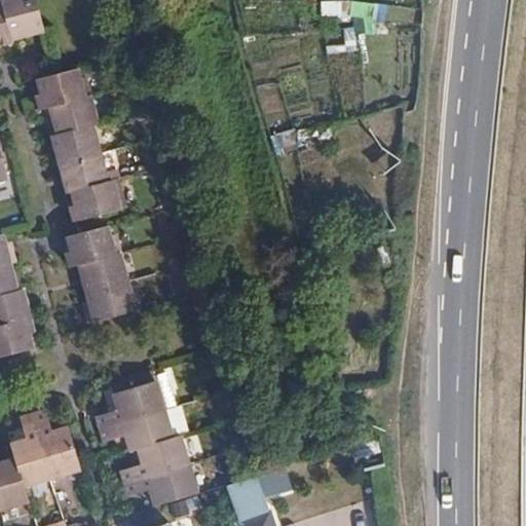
[(11,39),(42,32),(34,0),(2,0),(3,2),(11,39)]
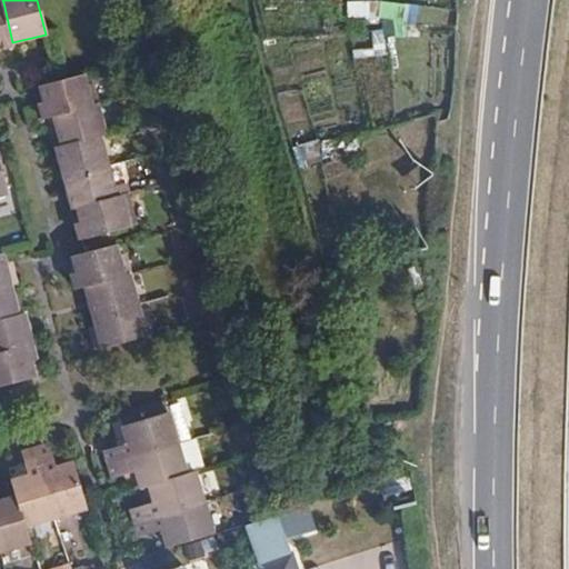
[(37,0),(46,35),(50,33),(40,0),(37,0)]
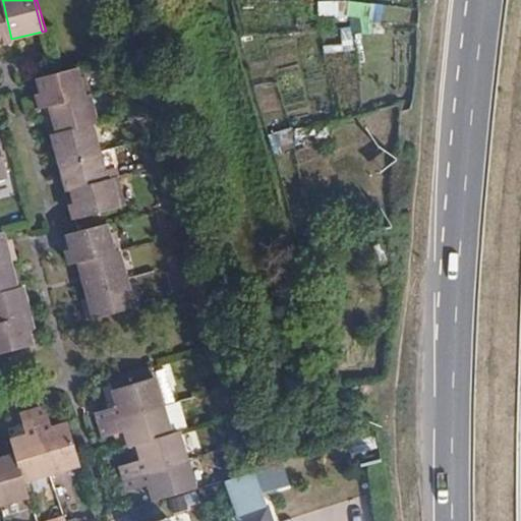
[(320,1),(320,16),(385,17),(385,1),(320,1)]
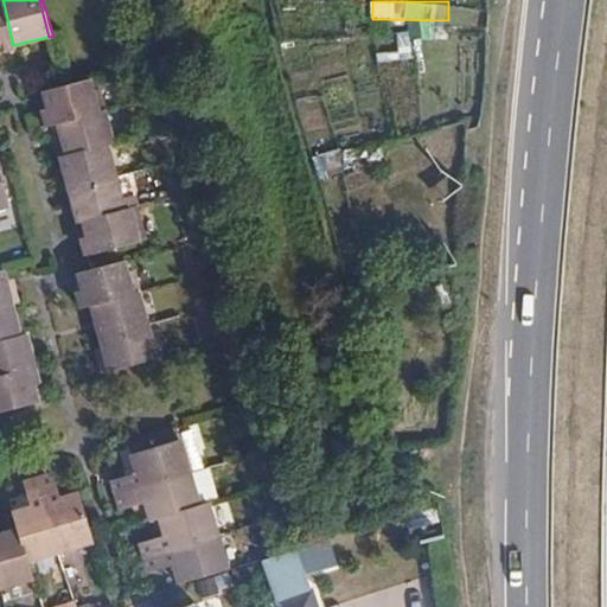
[(13,45),(4,2),(0,4),(0,52),(14,49),(13,45)]
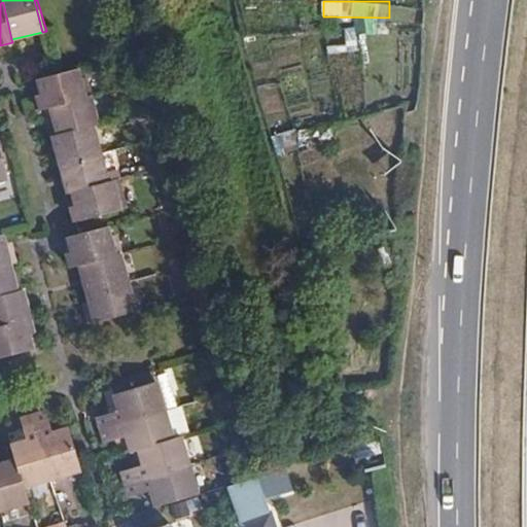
[(330,45),(330,53),(361,50),(359,27),(346,27),(347,44),(330,45)]
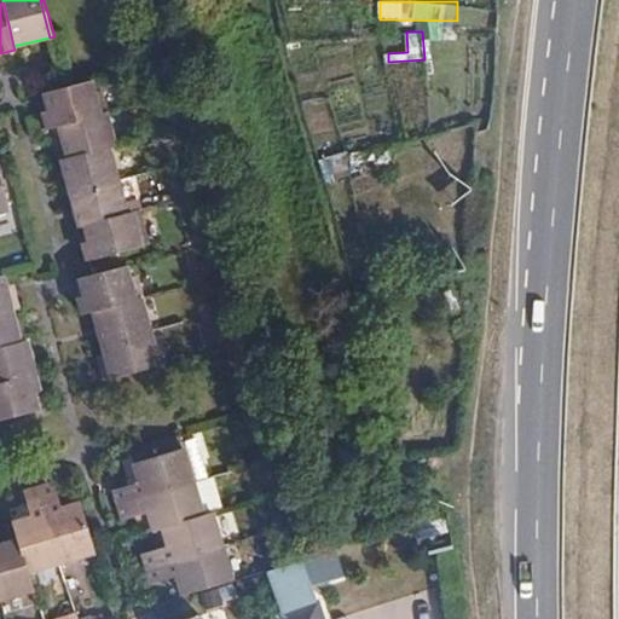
[(45,131),(52,128),(105,114),(99,93),(96,94),(92,81),(41,93),(46,113),(41,115),(45,131)]
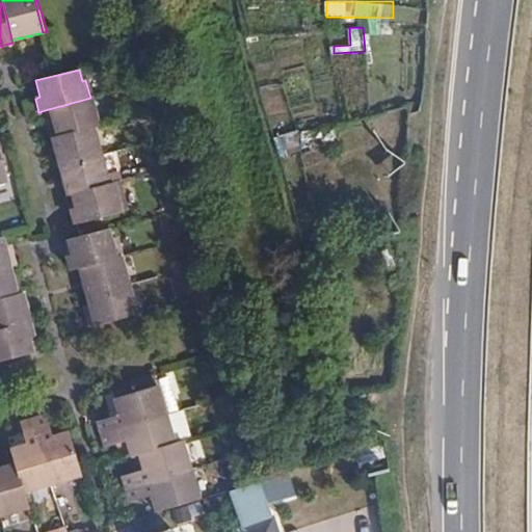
[(90,98),(45,110),(49,126),(54,125),(57,137),(90,127),(98,125),(90,98)]
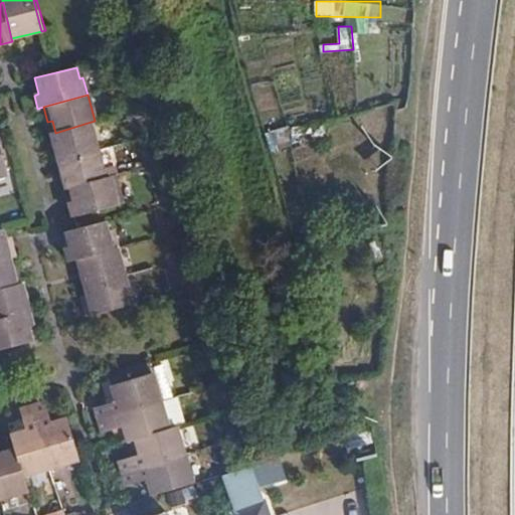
[(88,123),(55,133),(49,134),(56,160),(95,150),(88,123)]
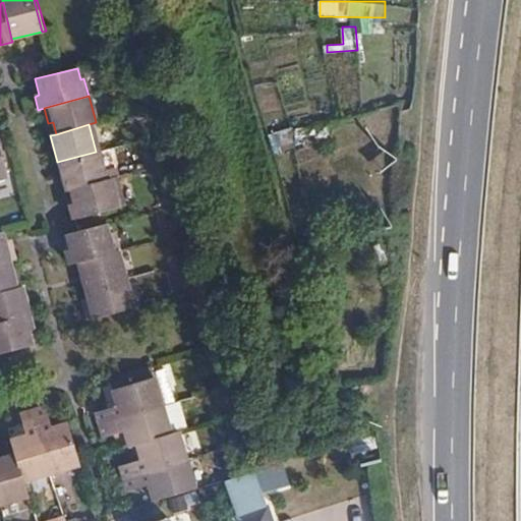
[(96,152),(57,162),(65,190),(71,189),(103,181),(96,152)]
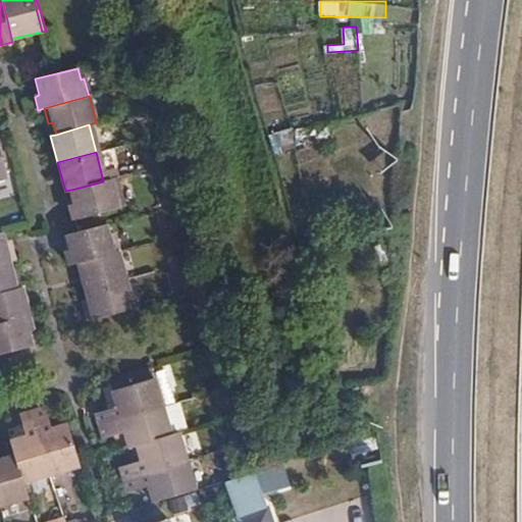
[(103,181),(71,190),(75,205),(69,207),(73,220),(122,207),(118,191),(114,192),(110,179),(103,181)]
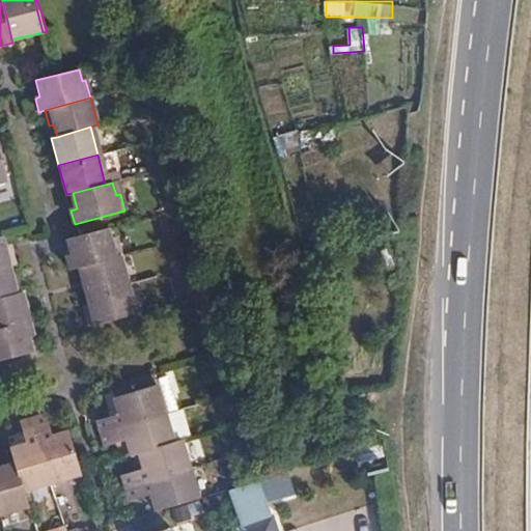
[(70,271),(79,269),(119,257),(115,239),(108,241),(105,229),(66,240),(71,256),(66,258),(70,271)]
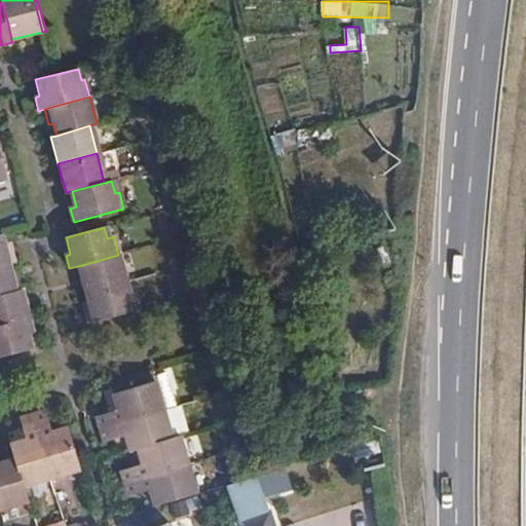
[(0,235),(0,268),(11,266),(15,264),(10,248),(6,249),(2,235),(0,235)]
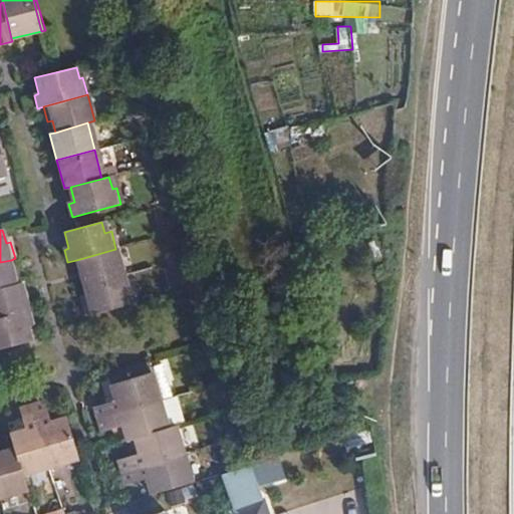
[(115,249),(76,260),(83,285),(123,275),(115,249)]
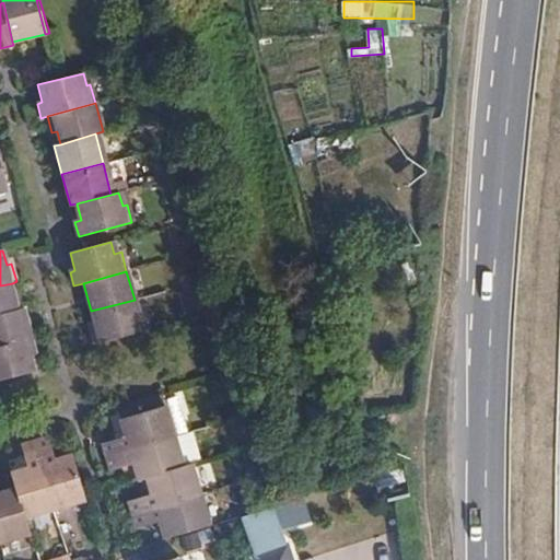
[(12,283),(0,286),(0,315),(20,311),(12,283)]
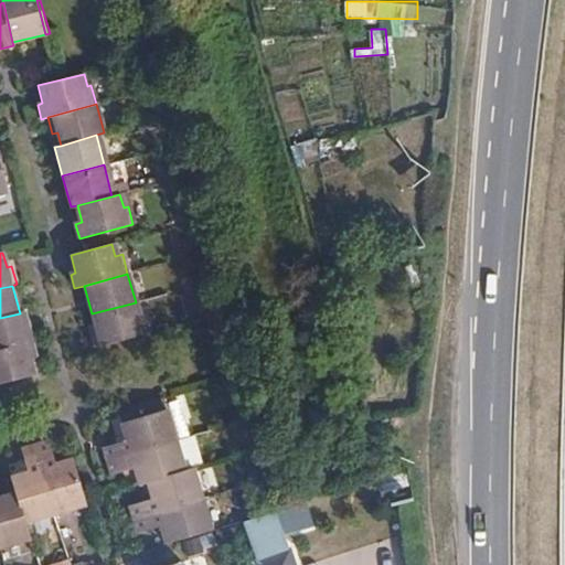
[(136,302),(92,313),(96,329),(92,331),(96,348),(144,334),(136,302)]
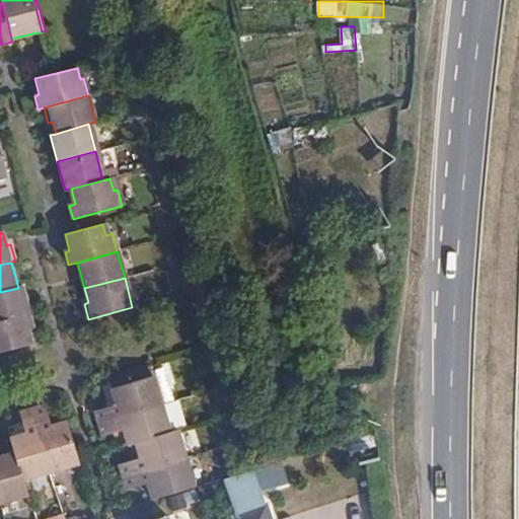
[(18,288),(0,292),(0,321),(29,314),(21,287),(18,288)]
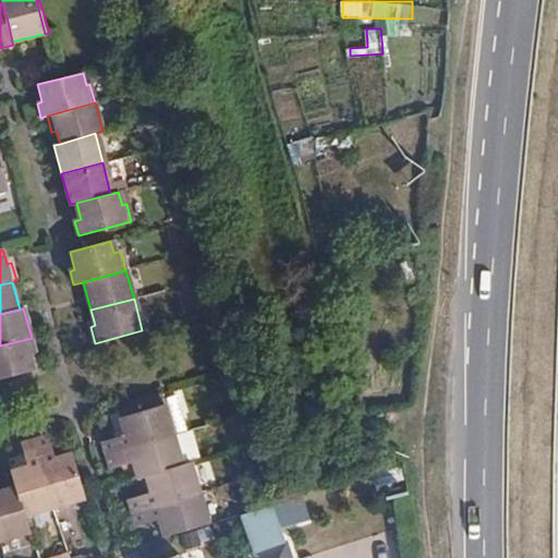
[(32,338),(0,346),(0,378),(35,370),(32,355),(37,354),(32,338)]
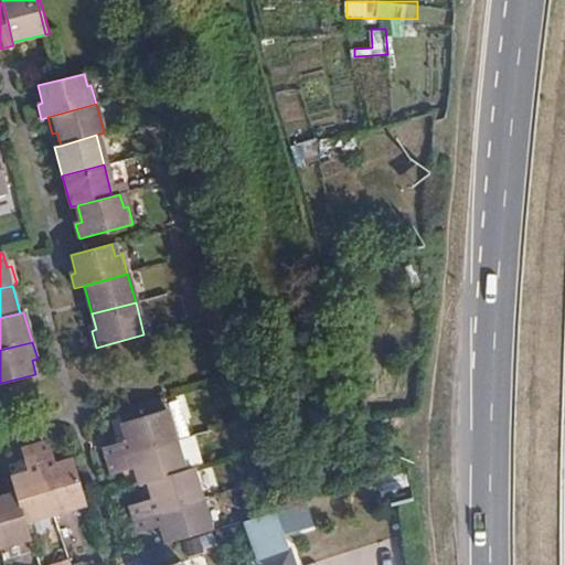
[(135,449),(181,437),(172,405),(126,419),(130,436),(135,449)]
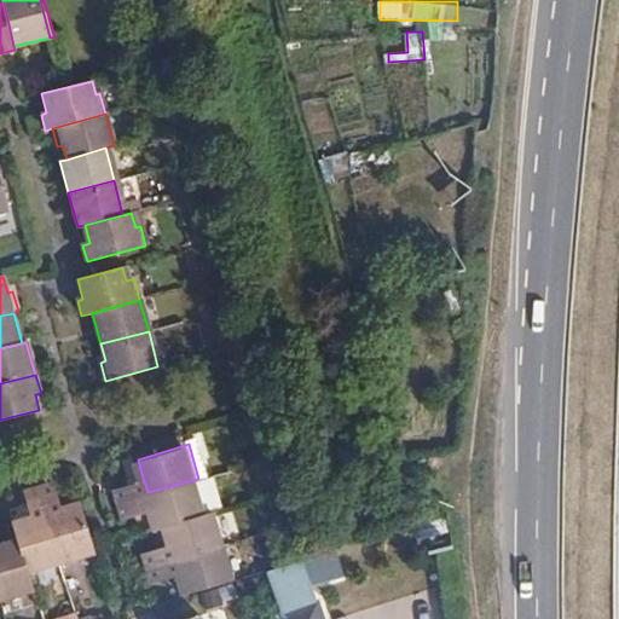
[(55,478),(42,481),(65,563),(100,553),(84,499),(62,504),(55,478)]
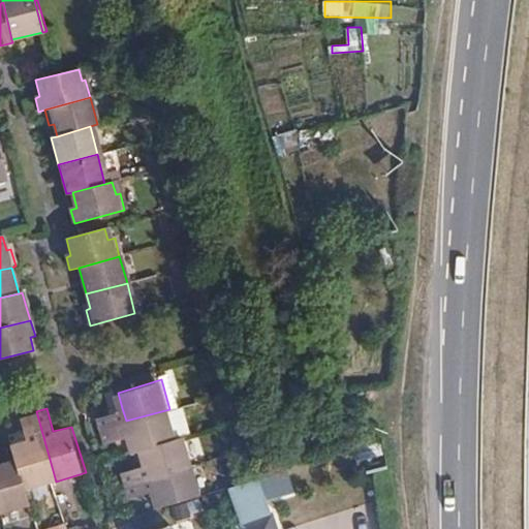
[(102,413),(106,427),(126,421),(122,408),(102,413)]
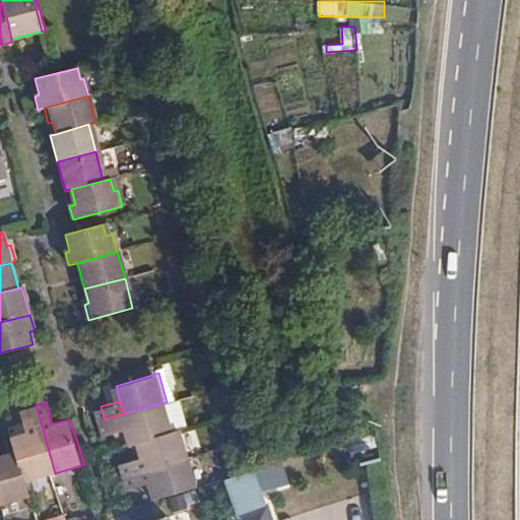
[(143,441),(176,432),(167,402),(124,413),(105,419),(108,433),(130,427),(135,443),(143,441)]
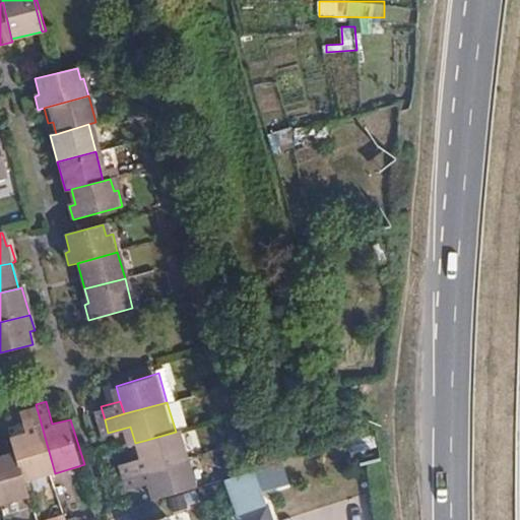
[(55,473),(36,404),(22,408),(29,431),(14,436),(18,453),(27,481),(55,473)]
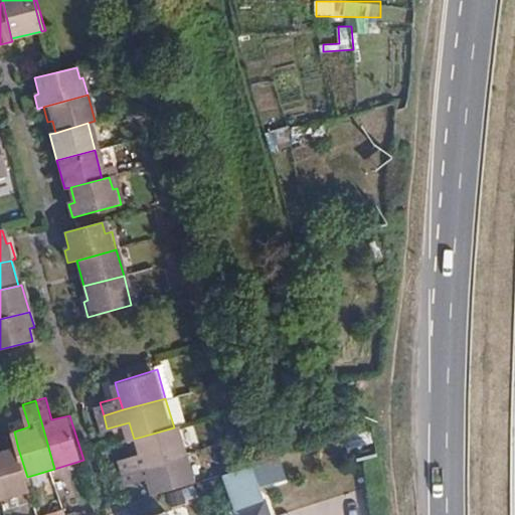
[(129,471),(191,452),(183,425),(174,427),(142,437),(146,452),(126,458),(129,471)]
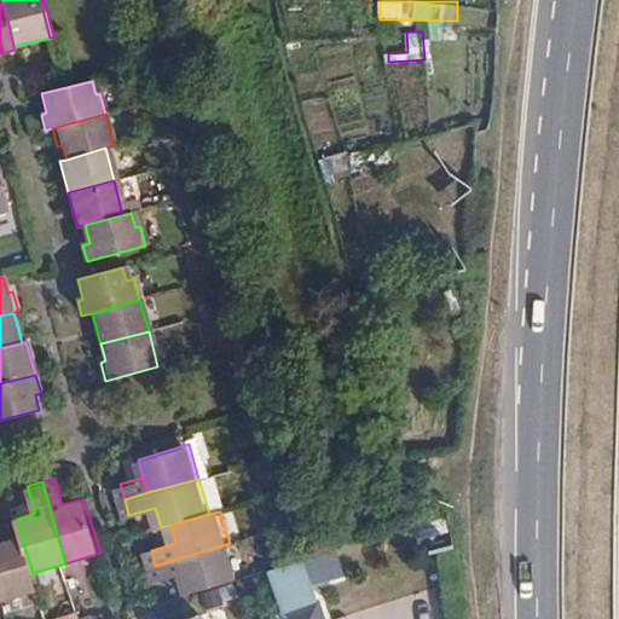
[(33,573),(22,539),(5,543),(0,527),(0,579),(7,601),(38,591),(33,573)]
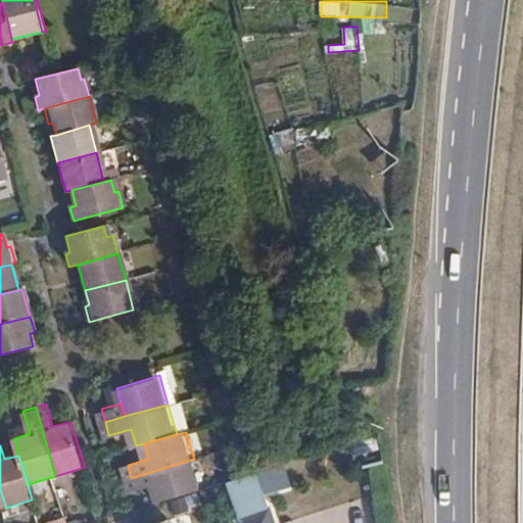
[(161,502),(203,489),(194,459),(131,478),(135,491),(156,485),(161,502)]
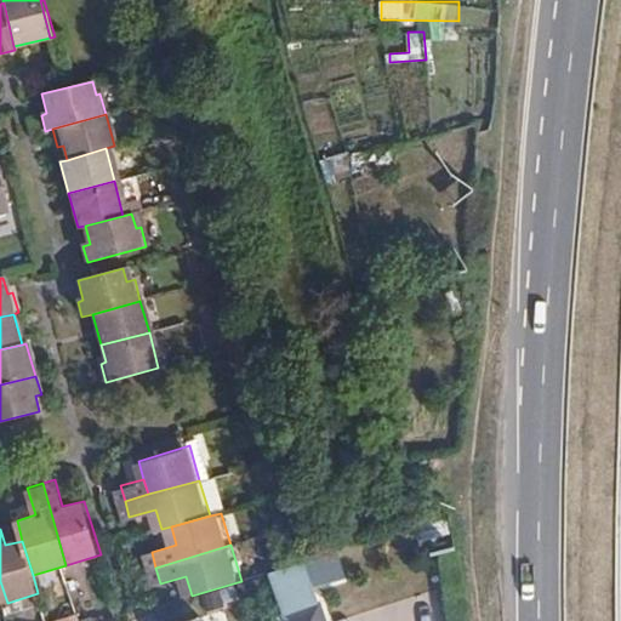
[(325,620),(320,604),(279,617),(279,620),(325,620)]
